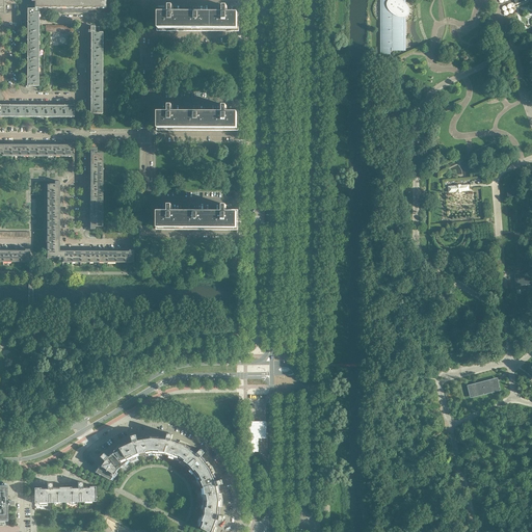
[(107,14),(107,3),(106,3),(106,0),(30,0),(31,2),(32,2),(32,4),(31,4),(31,5),(34,5),(34,12),(38,12),(107,14)]
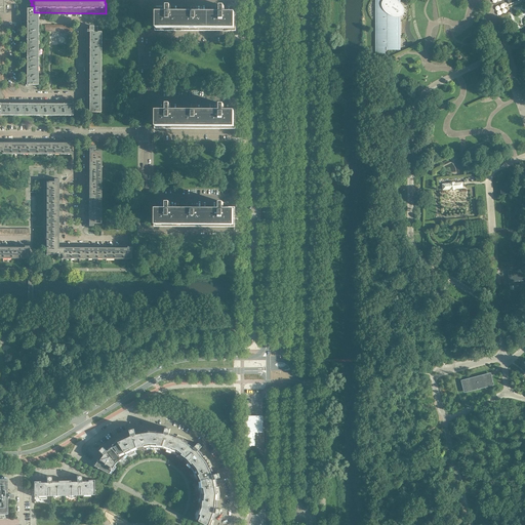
[(399,39),(399,16),(400,16),(401,16),(401,15),(402,15),(402,14),(403,14),(403,13),(403,12),(404,12),(404,11),(404,10),(403,9),(403,8),(403,7),(402,7),(402,6),(401,5),(400,4),(399,3),(398,0),(382,0),(384,0),(384,1),(384,2),(375,1),(375,16),(377,16),(377,50),(385,50),(385,47),(388,47),(400,47),(400,39),(399,39)]
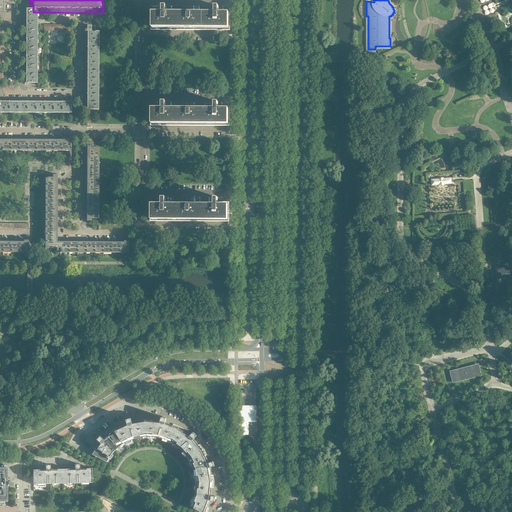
[(37,48),(37,25),(37,12),(33,12),(33,5),(30,5),(27,5),(26,5),(26,13),(27,13),(27,48),(37,48)]
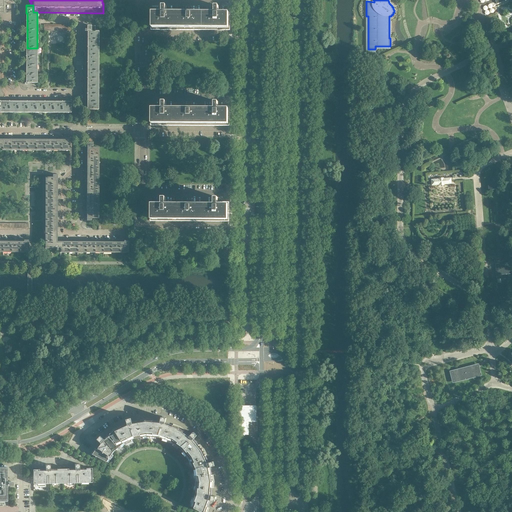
[(161,21),(161,14),(161,11),(151,10),(151,21),(157,21),(161,21)]
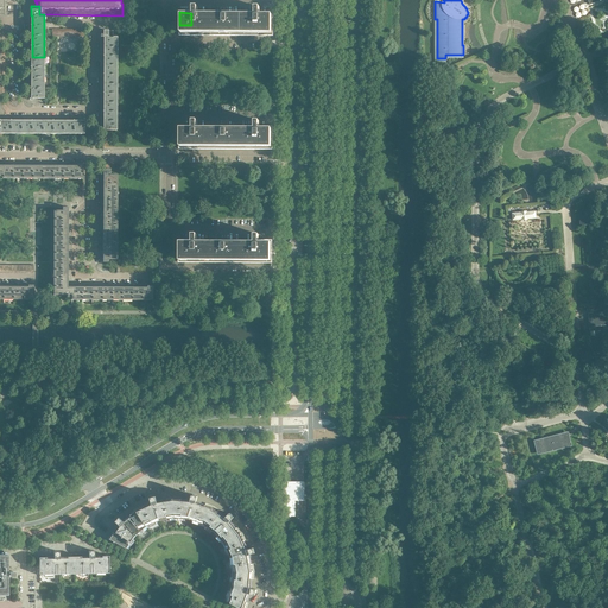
[(207,25),(207,17),(207,13),(191,13),(191,17),(191,25),(196,25),(202,25),(207,25)]
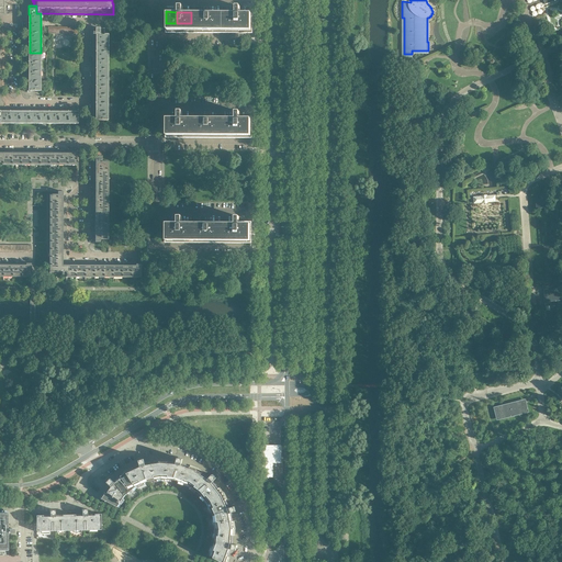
[(200,23),(200,15),(200,12),(191,12),(191,15),(191,23),(195,23),(200,23)]
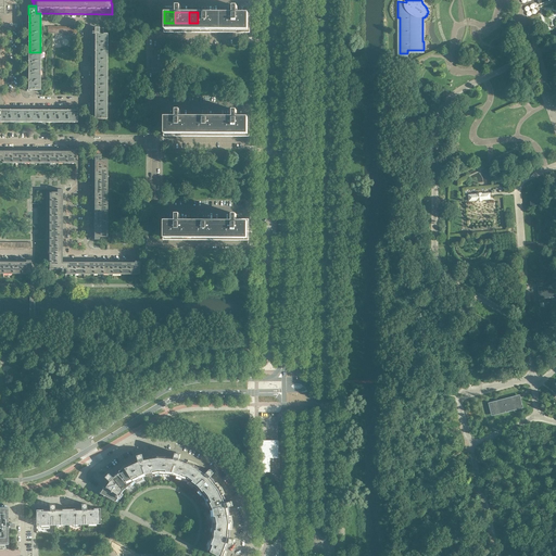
[(212,23),(212,15),(212,12),(198,12),(198,15),(198,23),(202,23),(207,23),(212,23)]
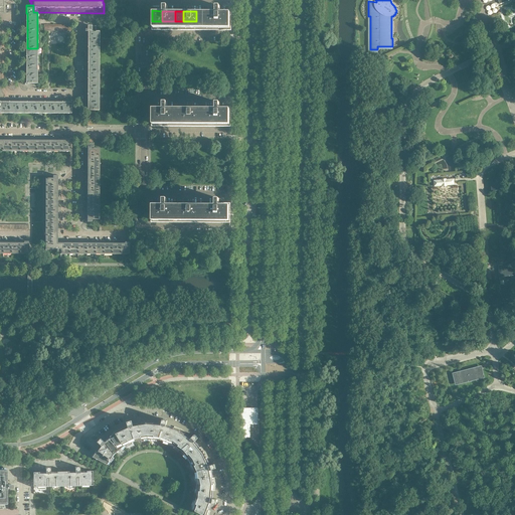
[(208,21),(208,14),(208,11),(196,11),(196,14),(196,21),(200,21),(204,21),(208,21)]
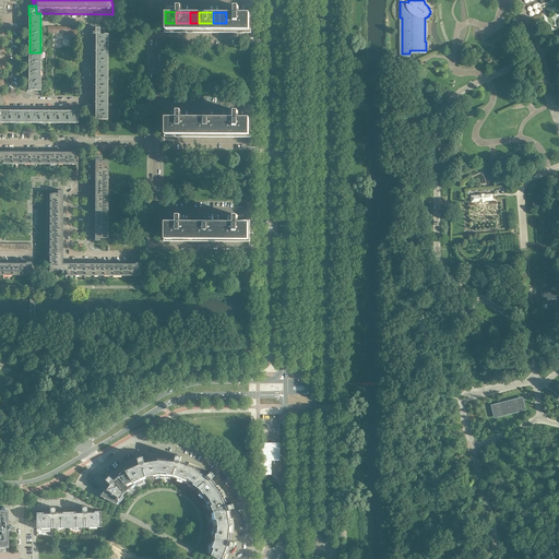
[(251,23),(251,12),(226,12),(226,15),(226,23),(232,23),(236,23),(240,23),(245,23),(251,23)]
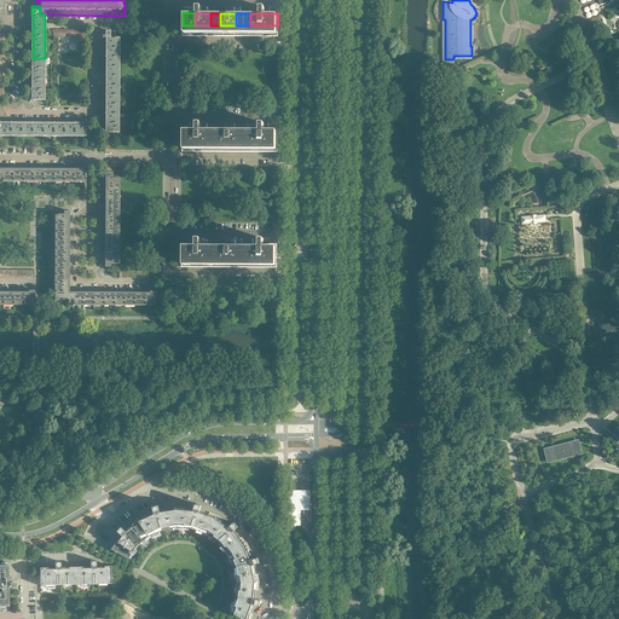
[(119,85),(119,47),(119,38),(115,38),(115,32),(114,32),(114,33),(110,33),(110,32),(105,32),(105,35),(102,35),(102,39),(108,39),(106,85),(119,85)]
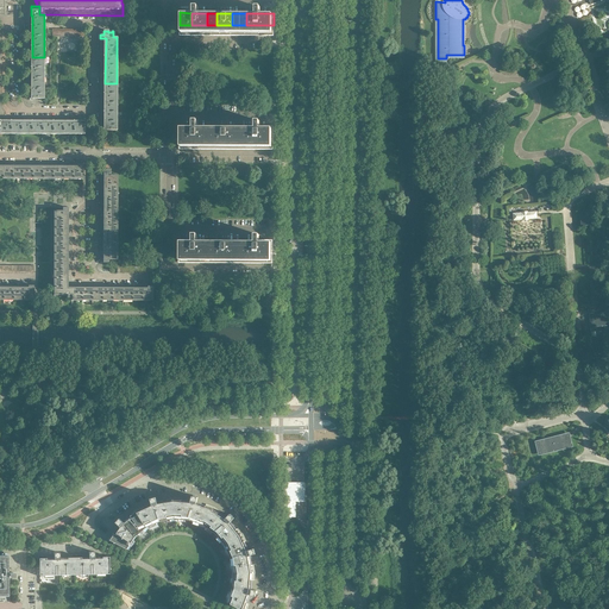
[(44,99),(44,77),(44,57),(32,57),(32,99),(44,99)]
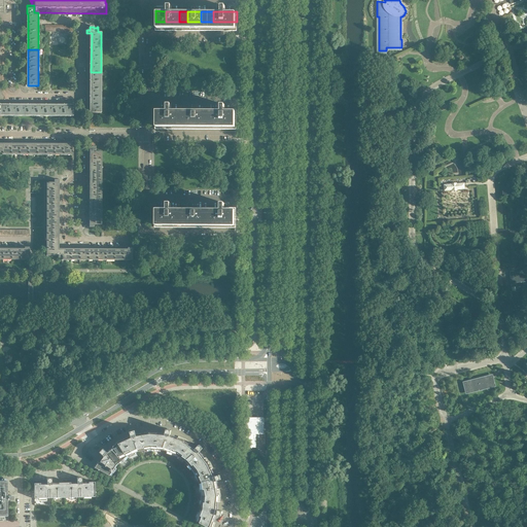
[(101,113),(101,92),(101,72),(91,72),(91,113),(101,113)]
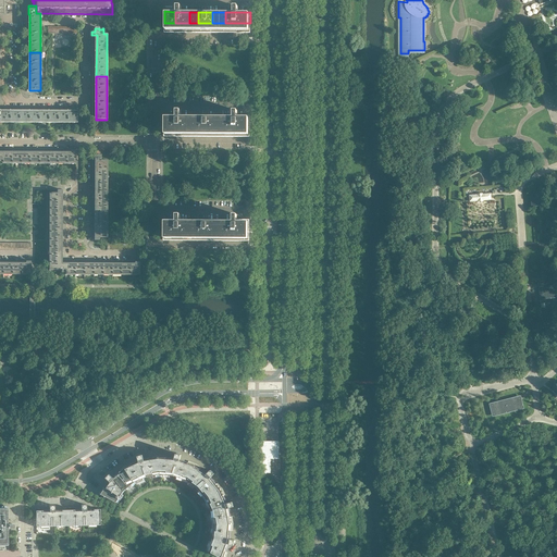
[(0,122),(77,123),(77,112),(0,111),(0,122)]
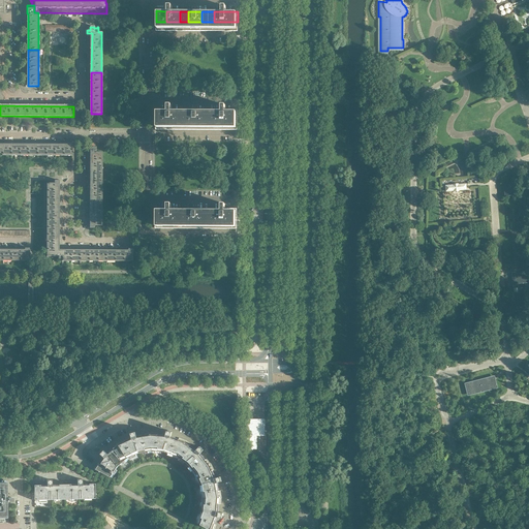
[(179,120),(179,113),(179,110),(156,110),(156,120),(162,120),(166,120),(170,120),(175,120),(179,120)]
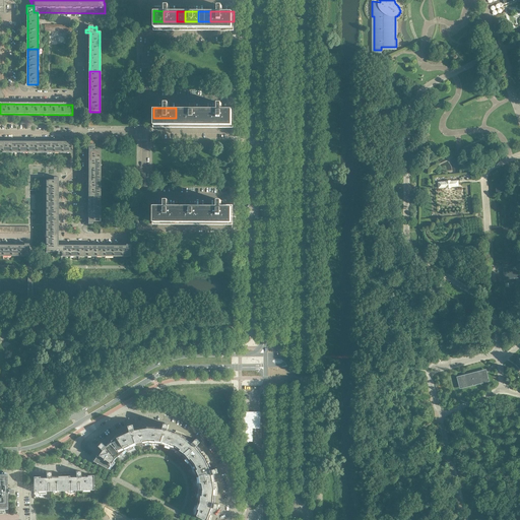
[(185,118),(185,111),(185,108),(176,108),(176,111),(176,118),(181,118),(185,118)]
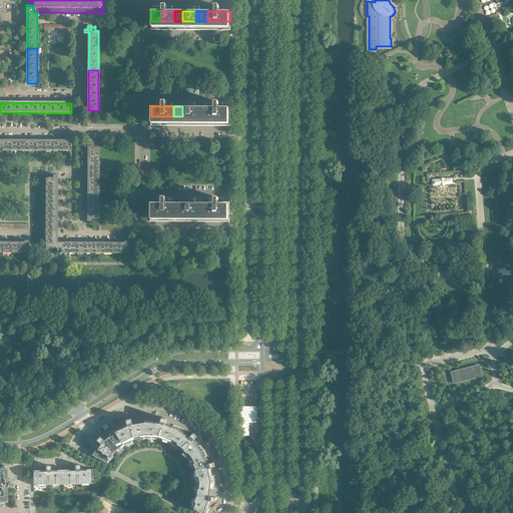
[(194,116),(194,109),(194,106),(182,106),(182,109),(182,116),(186,116),(190,116),(194,116)]
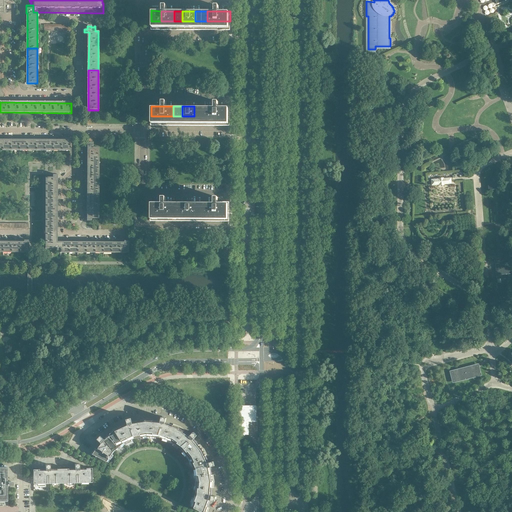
[(207,116),(207,109),(207,106),(194,106),(194,109),(194,116),(199,116),(203,116),(207,116)]
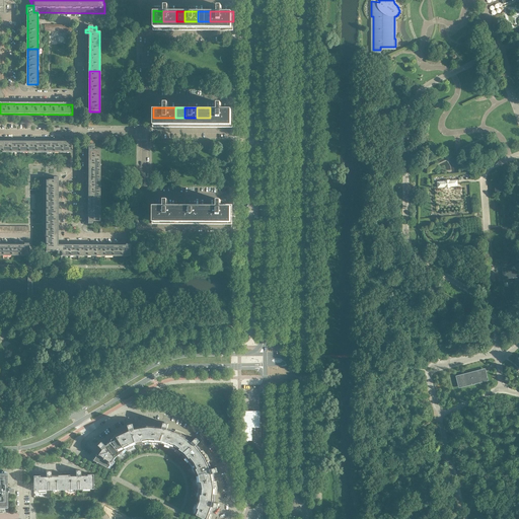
[(233,118),(233,107),(210,107),(210,110),(210,118),(214,118),(218,118),(223,118),(227,118),(233,118)]
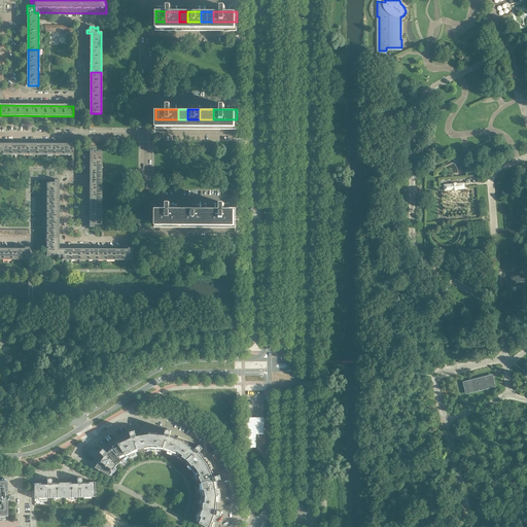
[(37,154),(37,145),(0,144),(0,152),(2,153),(2,154),(37,154)]
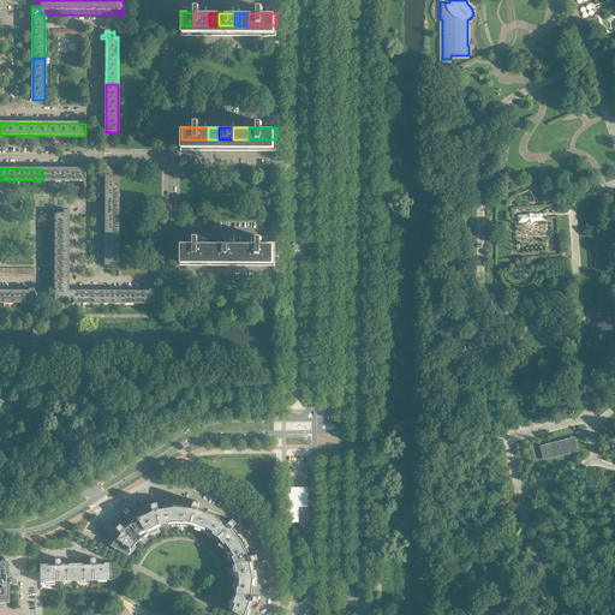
[(84,181),(84,169),(81,169),(43,169),(43,180),(84,181)]
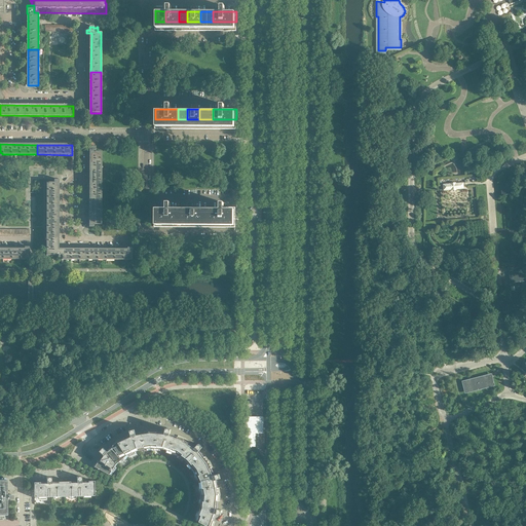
[(102,187),(102,151),(96,151),(96,146),(89,146),(89,151),(90,151),(90,187),(102,187)]
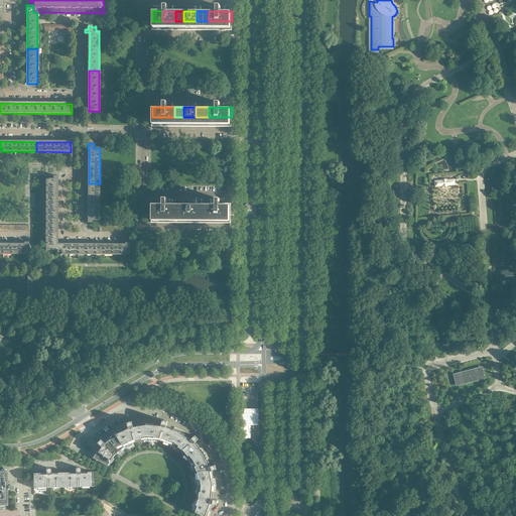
[(55,244),(56,202),(56,178),(45,178),(45,250),(55,250),(56,250),(56,253),(58,253),(58,250),(60,250),(60,245),(60,244),(55,244)]
